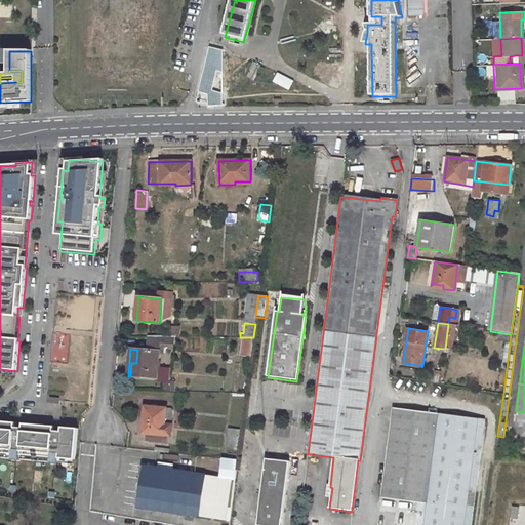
[(159,352),(137,350),(136,363),(131,363),(130,376),(157,378),(159,352)]
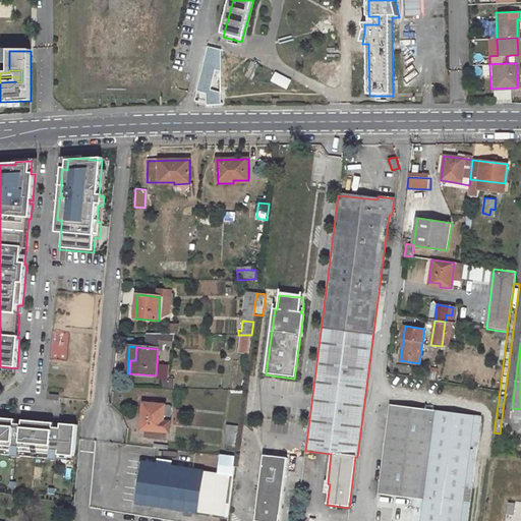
[(141,428),(163,430),(167,431),(169,405),(143,403),(141,428)]
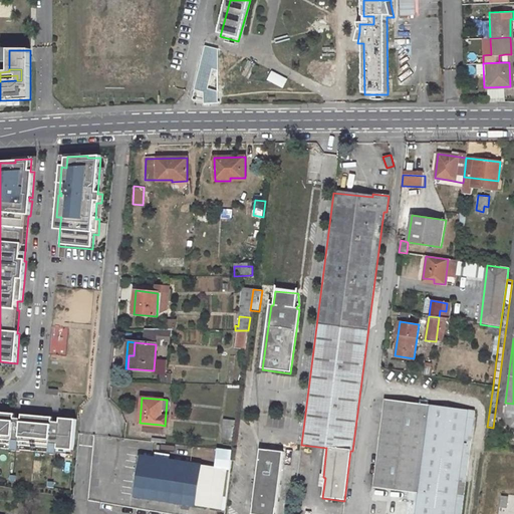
[(384,399),(372,488),(418,494),(430,406),(384,399)]
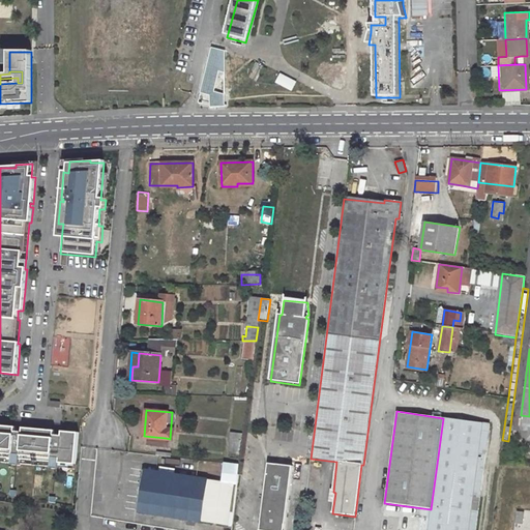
[(431,509),(427,529),(467,529),(481,423),(443,418),(431,509)]
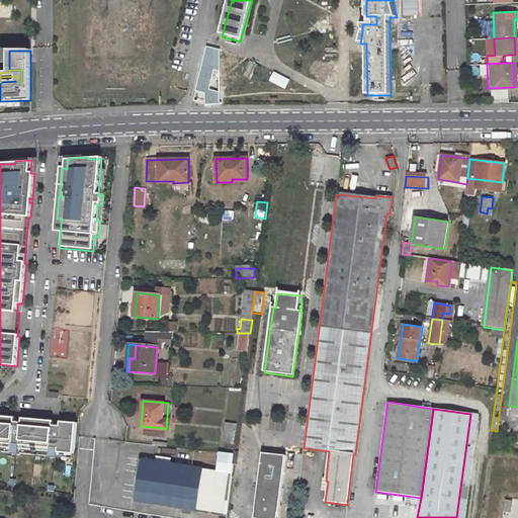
[(15,416),(0,415),(0,445),(12,447),(13,437),(14,429),(15,416)]
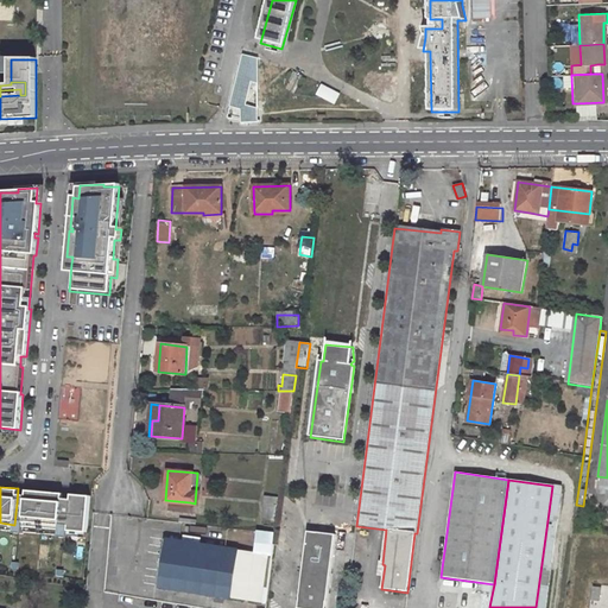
[(63,493),(26,489),(25,505),(24,513),(23,513),(23,521),(23,524),(23,526),(59,530),(61,517),(62,508),(63,493)]
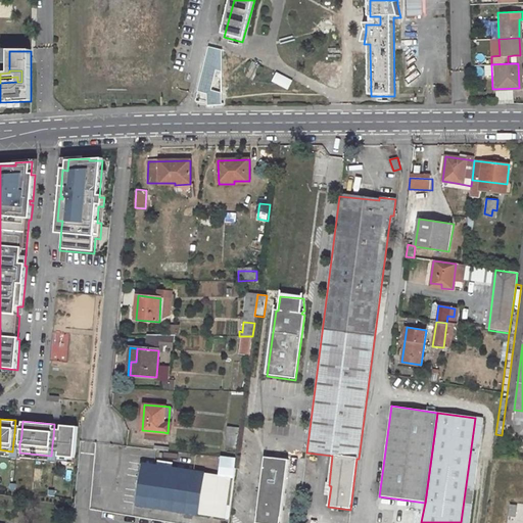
[(75,458),(78,426),(61,425),(60,438),(59,445),(58,445),(57,452),(58,452),(58,455),(58,457),(75,458)]
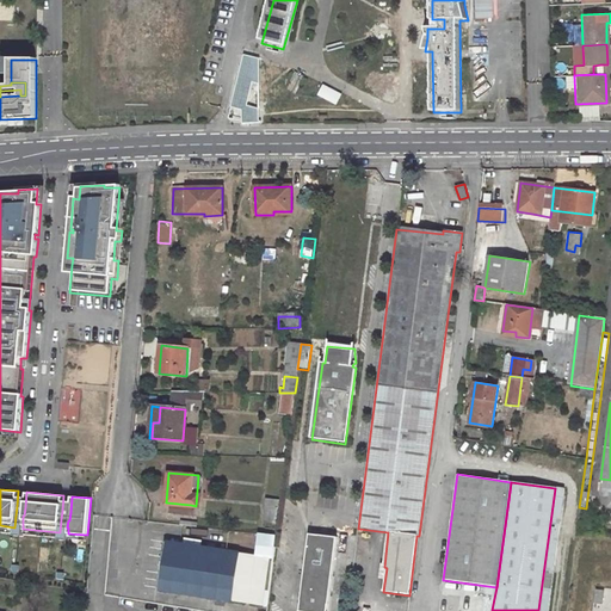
[(277,510),(266,508),(264,522),(275,523),(277,510)]
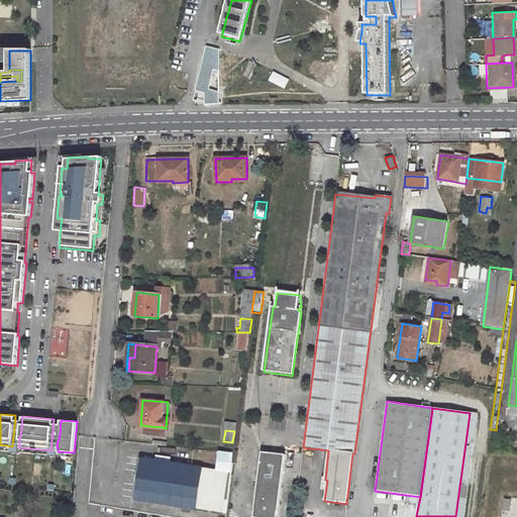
[(271,453),(261,451),(251,516),(276,516),(285,455),(276,454),(271,453)]
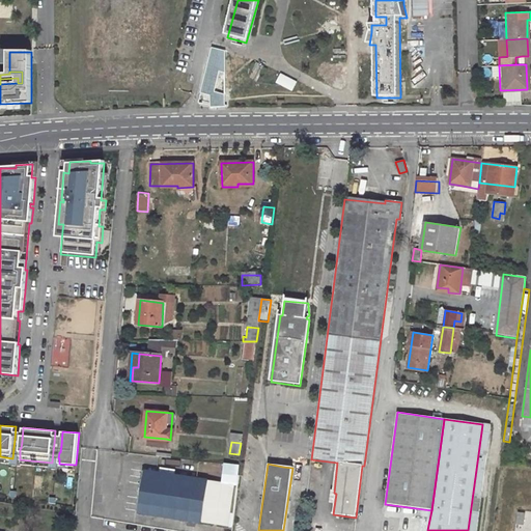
[(234,485),(144,471),(138,510),(228,526),(234,485)]
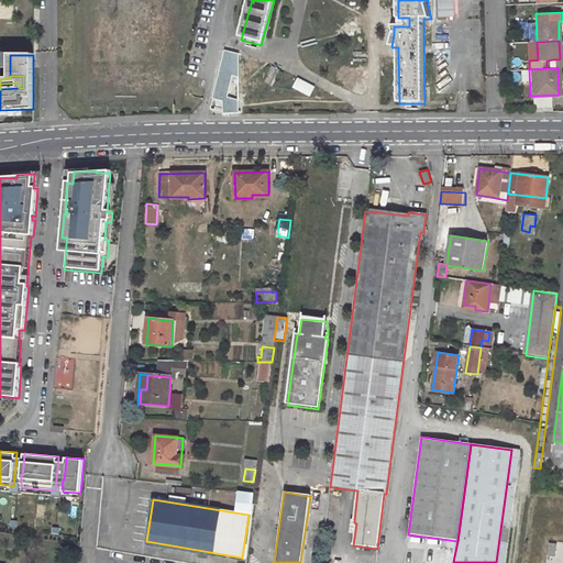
[(562,562),(562,543),(549,542),(545,562),(562,562)]
